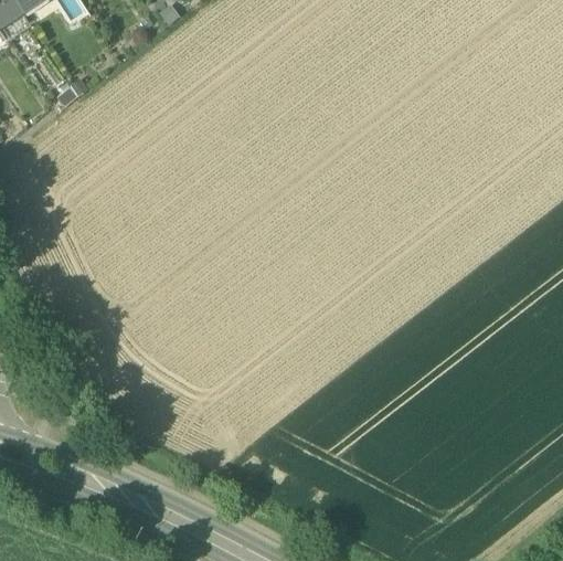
[(0,0),(0,29),(10,22),(7,18),(21,9),(24,13),(34,7),(31,1),(33,0),(0,0)]
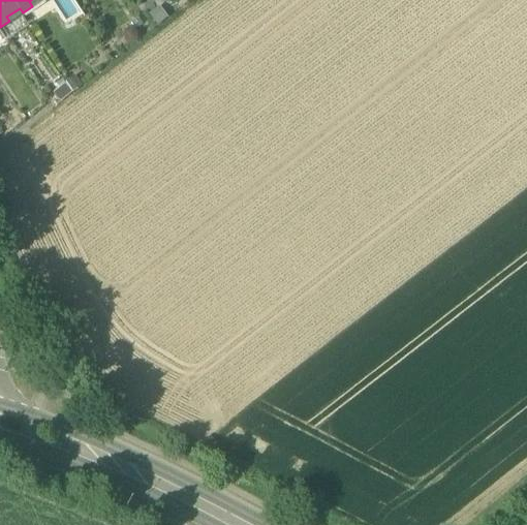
[(159,24),(169,16),(161,4),(151,13),(159,24)]
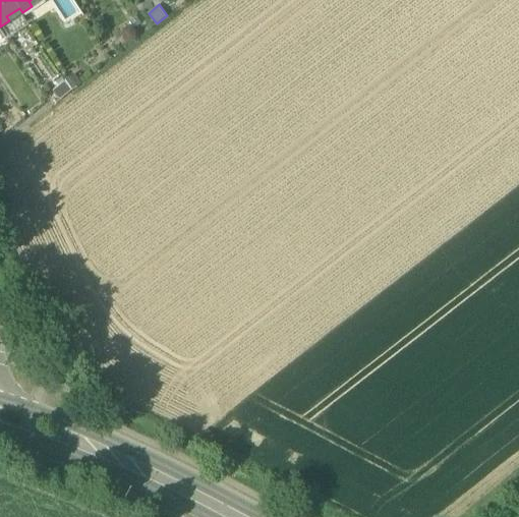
[(6,16),(9,20),(22,12),(19,8),(6,16)]
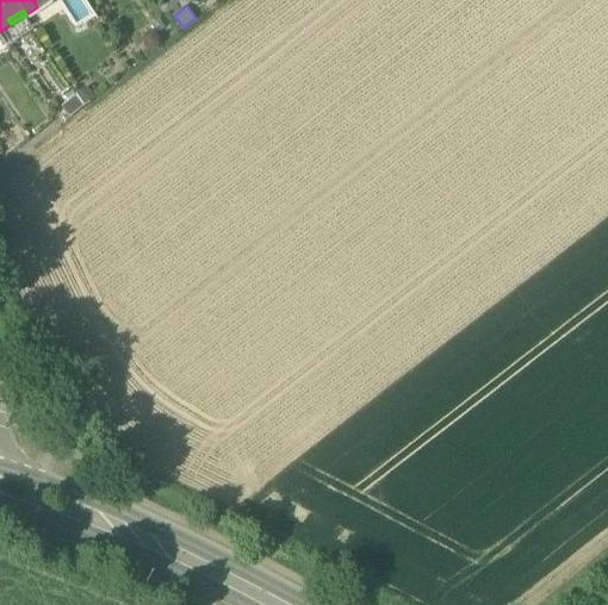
[(72,116),(86,105),(76,93),(62,105),(72,116)]
